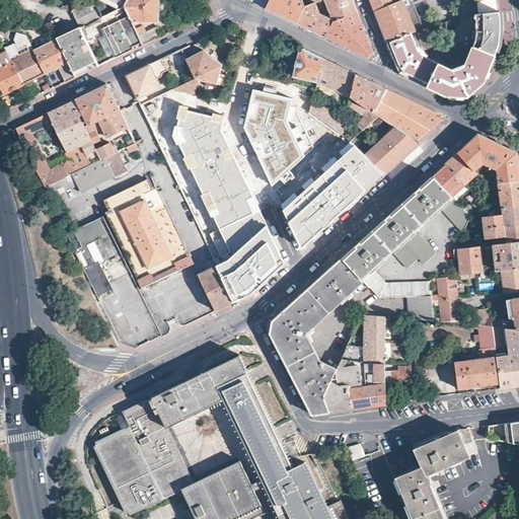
[(75,0),(62,0),(60,7),(72,11),(73,10),(75,0)]
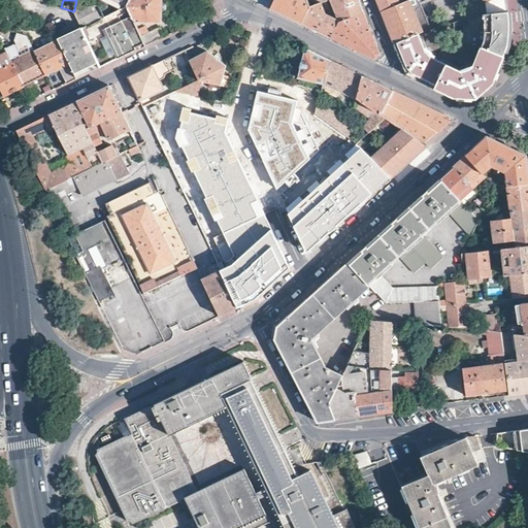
[(128,0),(127,4),(135,22),(161,21),(161,0),(128,0)]
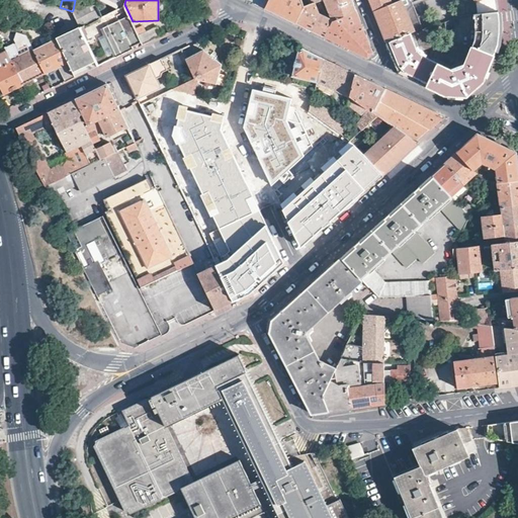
[(300,0),(268,0),(265,7),(281,15),(296,22),(304,7),(300,0)]
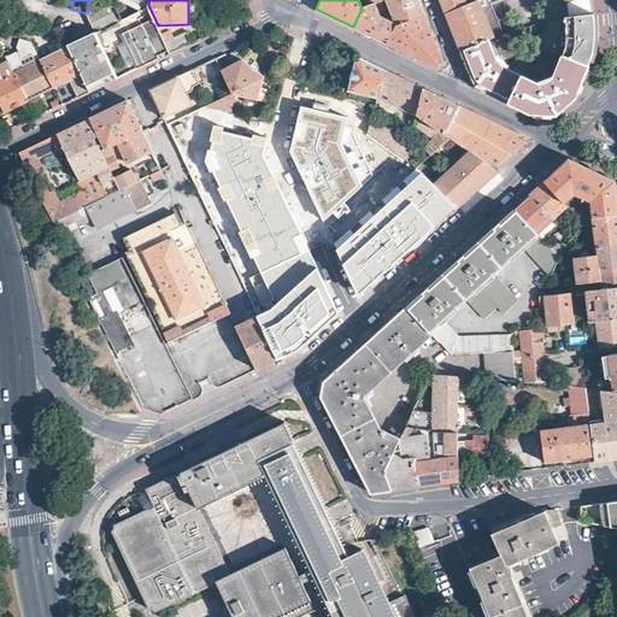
[(419,0),(386,0),(395,23),(425,12),(419,0)]
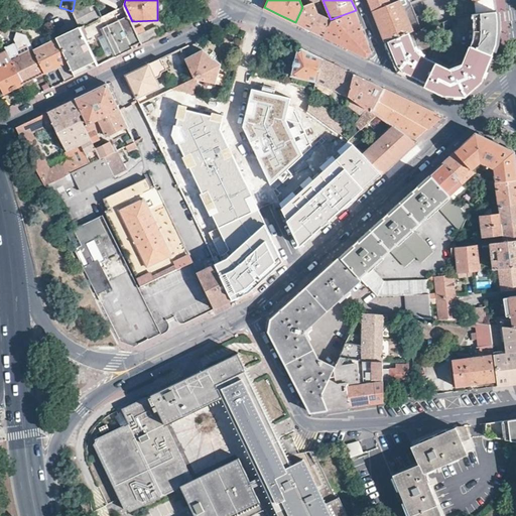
[(368,0),(373,10),(391,2),(389,0),(368,0)]
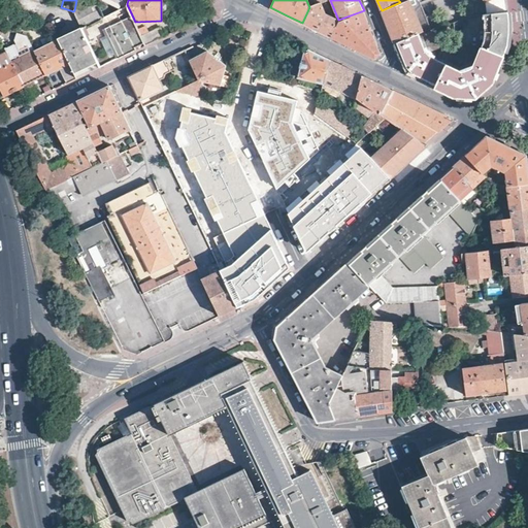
[(419,33),(423,31),(413,4),(410,0),(406,0),(400,2),(382,10),(387,24),(394,42),(396,42),(419,33)]
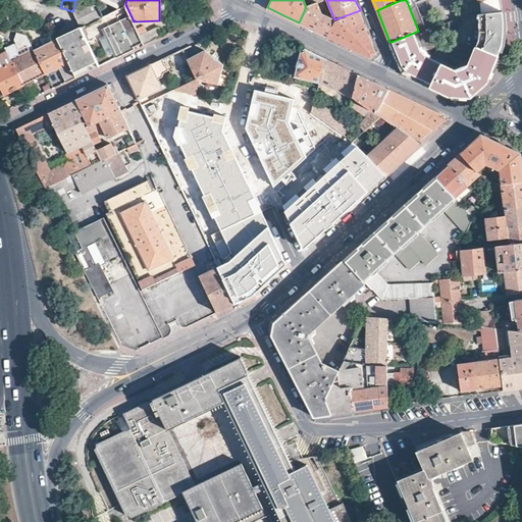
[(306,7),(299,22),(313,30),(326,37),(334,19),(329,17),(324,15),(319,2),(317,2),(306,7)]
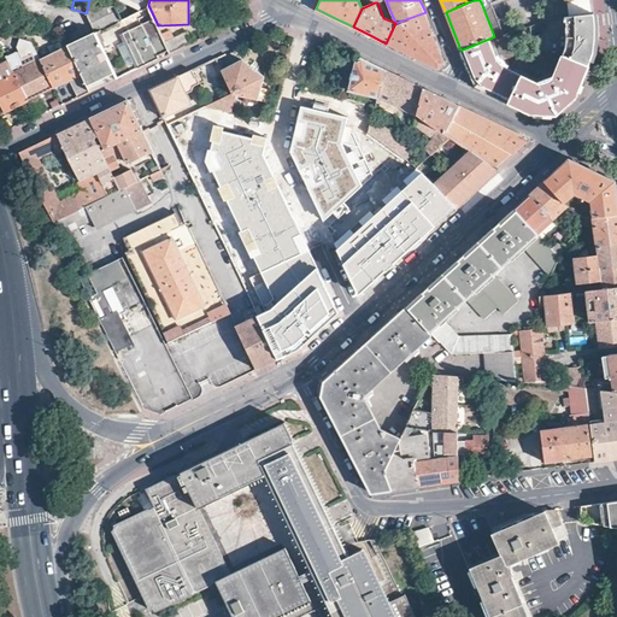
[(103,27),(94,31),(115,78),(144,65),(170,52),(165,41),(158,25),(148,5),(140,9),(122,18),(115,22),(103,27)]
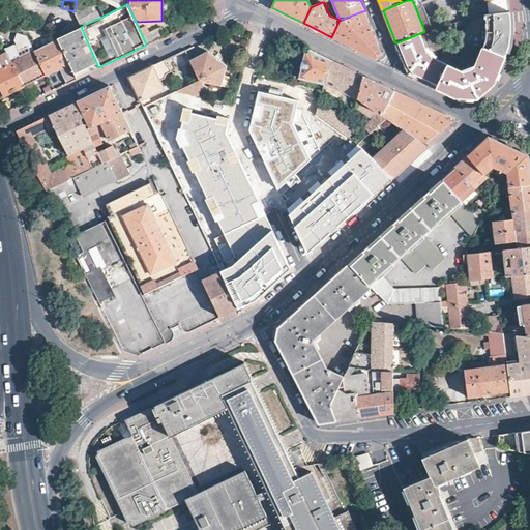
[(75,10),(74,11),(79,23),(86,20),(87,20),(88,23),(98,19),(93,7),(75,10)]
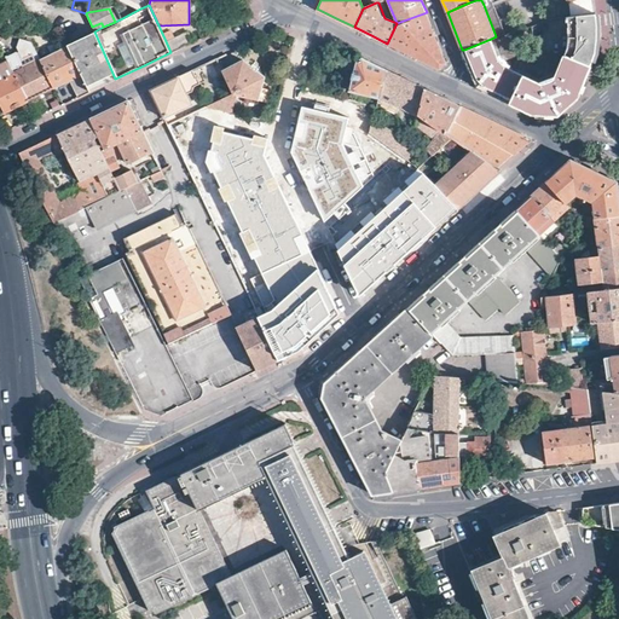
[(596,18),(596,11),(566,17),(567,22),(570,22),(570,32),(567,53),(590,65),(595,52),(597,39),(597,38),(596,18)]
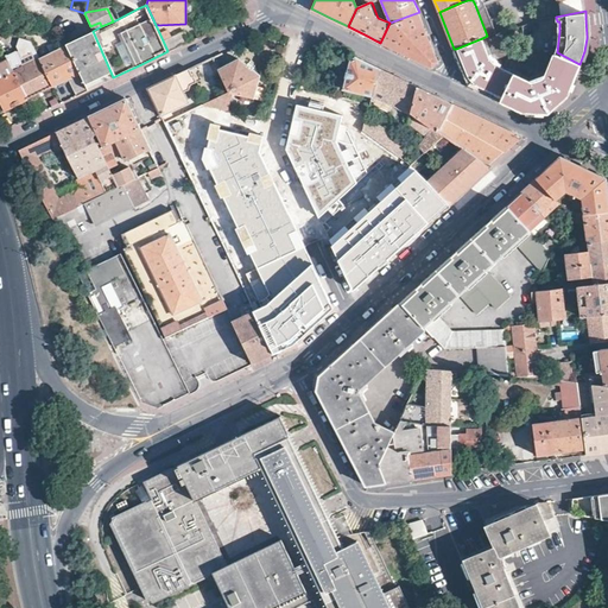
[(390,23),(380,43),(390,46),(424,64),(431,68),(438,61),(419,12),(390,23)]
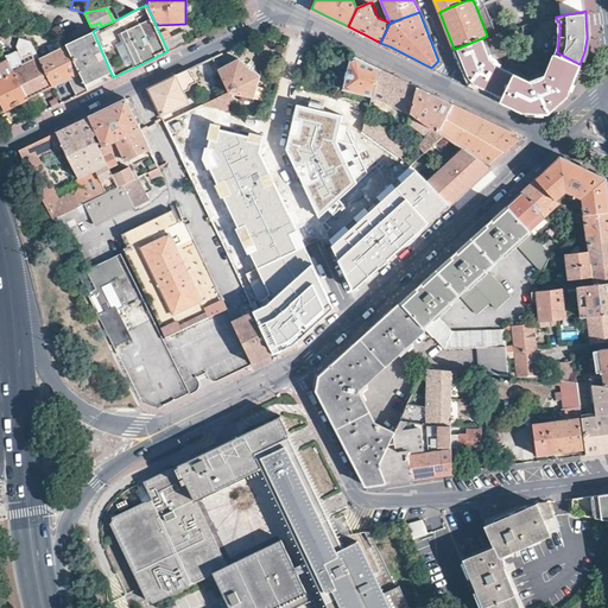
[(163,40),(168,51),(189,42),(183,30),(163,40)]
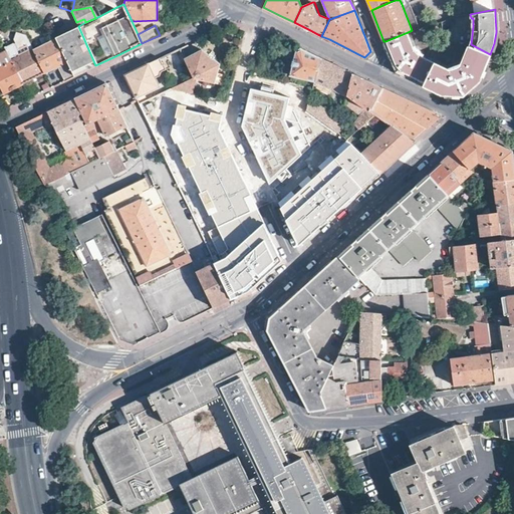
[(55,36),(56,38),(67,61),(74,75),(85,70),(95,65),(78,26),(55,36)]
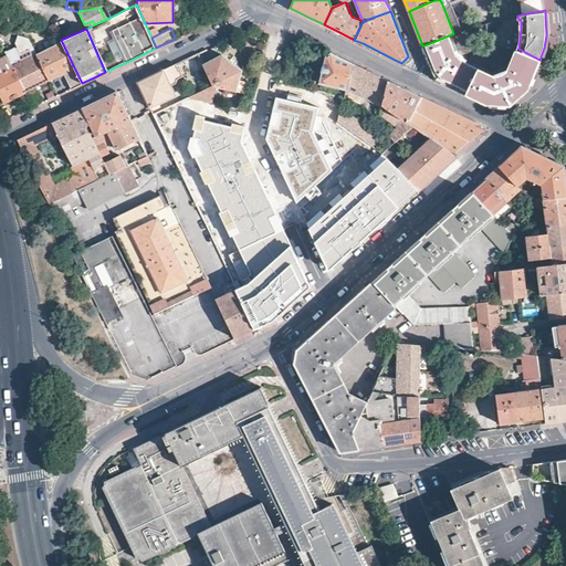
[(7,49),(4,50),(8,55),(25,91),(51,79),(38,53),(29,37),(18,34),(16,42),(21,52),(16,55),(11,48),(7,50),(7,49)]
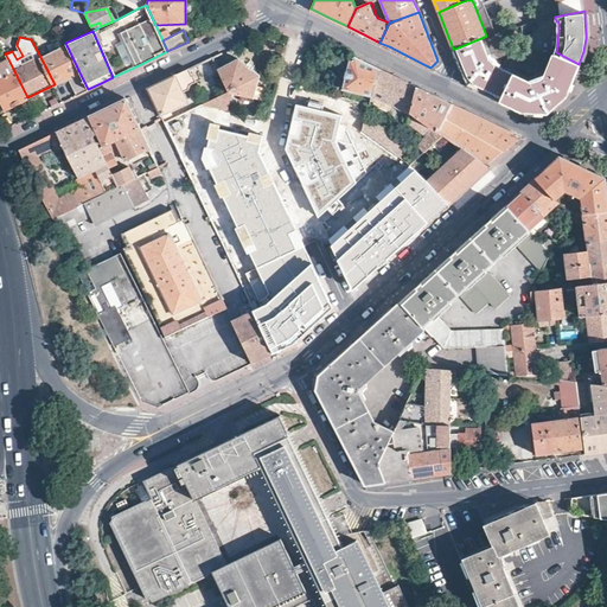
[(566,97),(579,64),(556,52),(547,77),(544,77),(542,75),(534,77),(535,81),(531,82),(496,64),(496,63),(497,61),(497,59),(491,57),(489,59),(481,38),(455,49),(453,49),(460,65),(467,83),(472,85),(522,112),(548,113),(557,104),(566,97)]
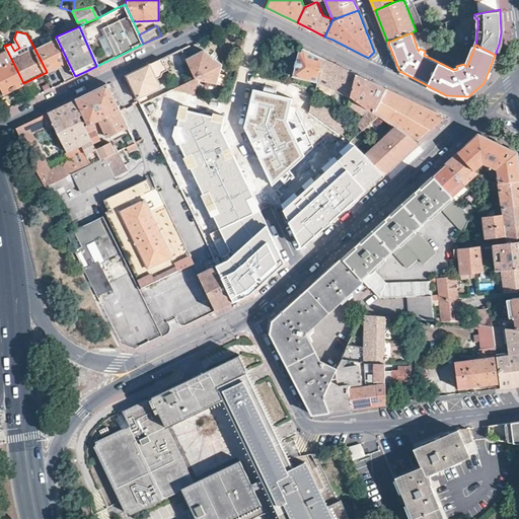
[(439,41),(437,33),(430,35),(432,43),(439,41)]
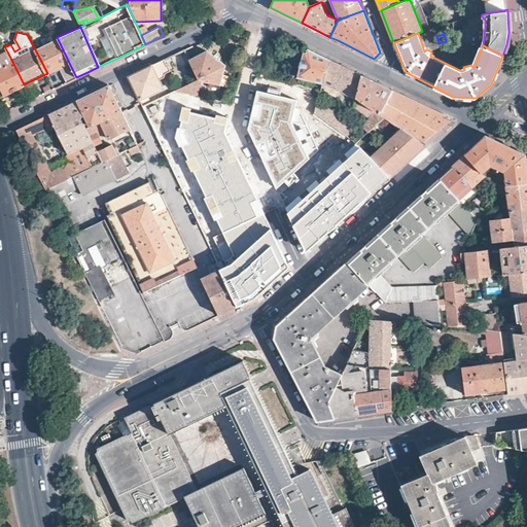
[(58,39),(35,49),(47,73),(69,63),(58,39)]
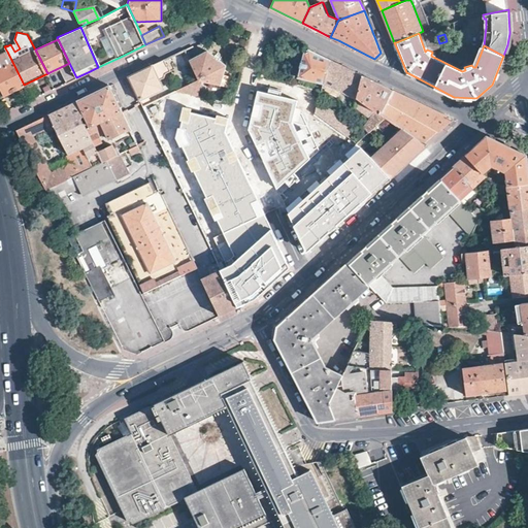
[(329,59),(308,48),(304,52),(297,75),(318,81),(316,90),(321,91),(329,59)]
